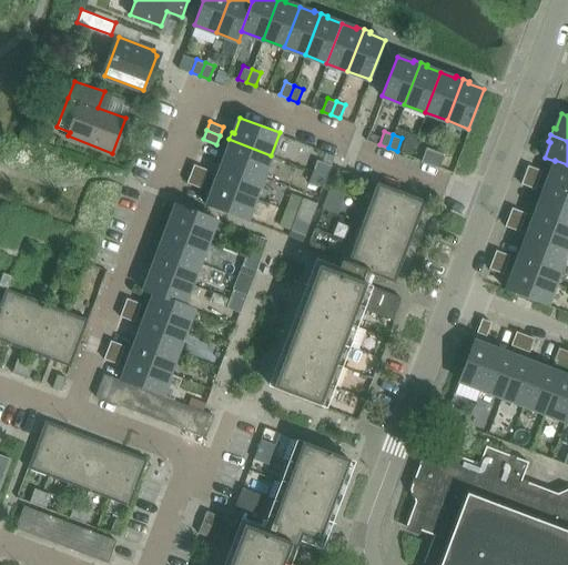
[(263,175),(271,155),(229,139),(226,145),(229,147),(223,161),(263,175)]
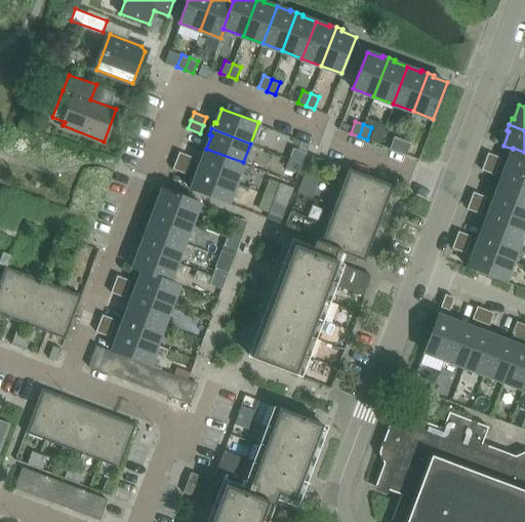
[(398,151),(402,138),(394,135),(390,148),(398,151)]
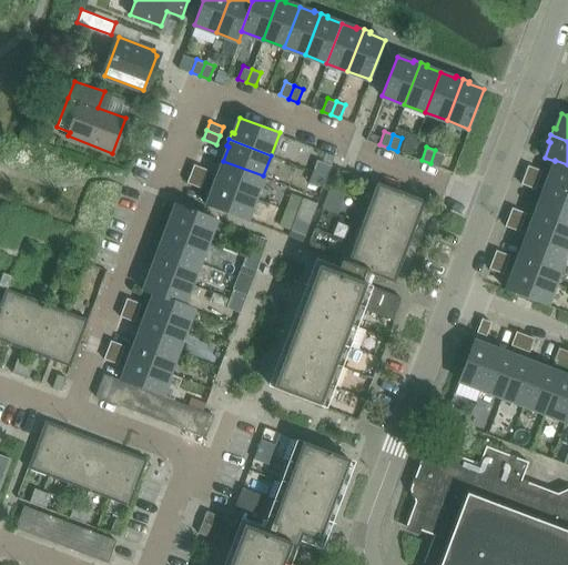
[(439,167),(444,153),(435,150),(430,163),(439,167)]
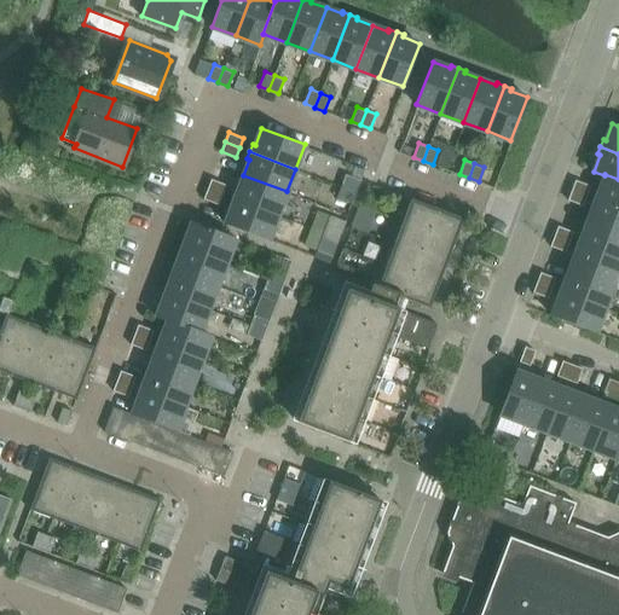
[(357,191),(360,179),(345,173),(341,185),(357,191)]
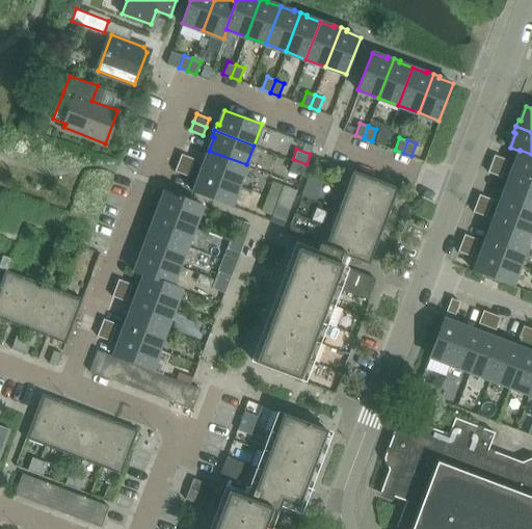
[(531,178),(531,154),(520,150),(520,151),(514,164),(512,163),(510,169),(531,178)]
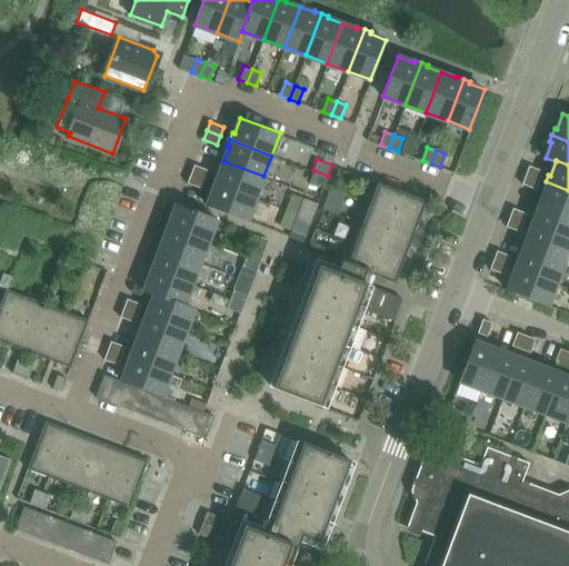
[(256,198),(263,176),(223,161),(218,176),(216,175),(213,181),(256,198)]
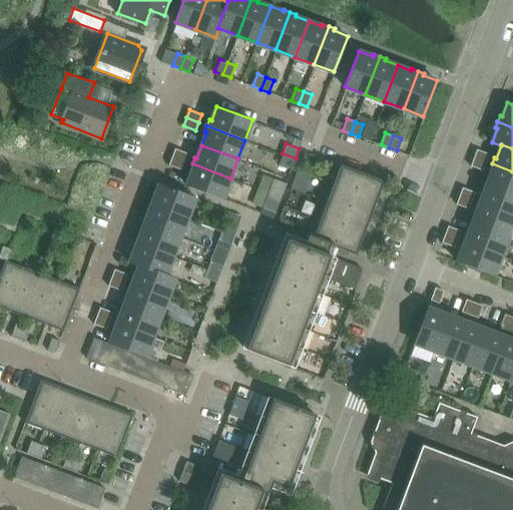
[(183,160),(187,152),(175,147),(171,155),(183,160)]
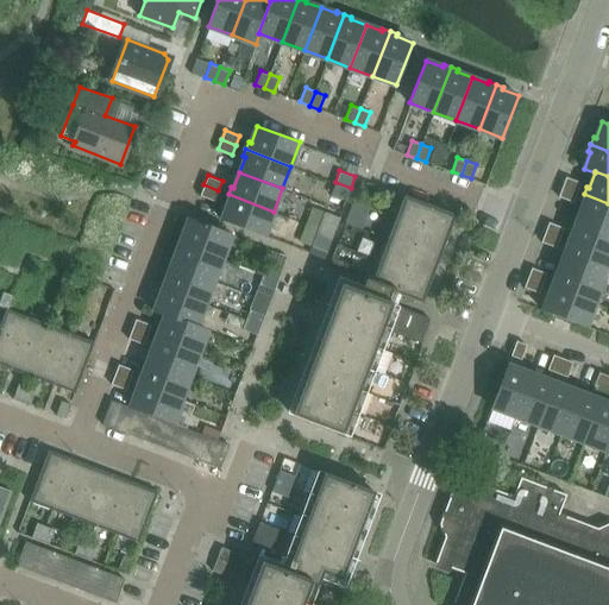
[(577,191),(581,182),(566,176),(563,186),(577,191)]
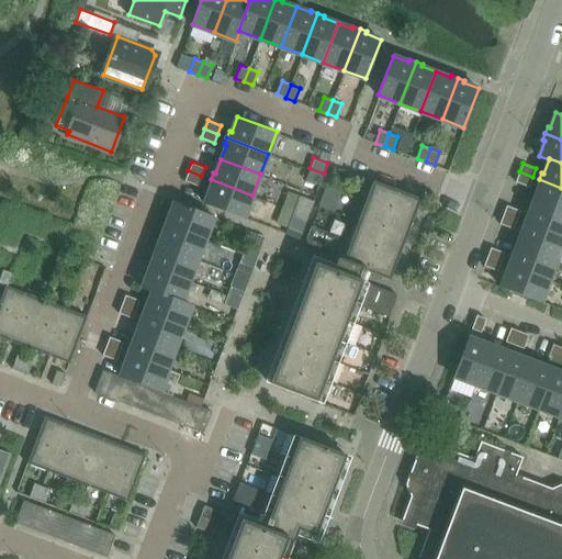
[(319,185),(324,174),(310,168),(305,179),(319,185)]
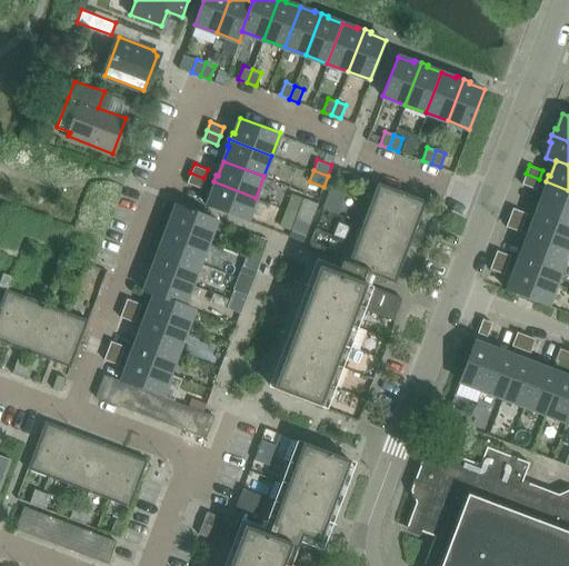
[(200,187),(203,178),(190,172),(187,182),(200,187)]
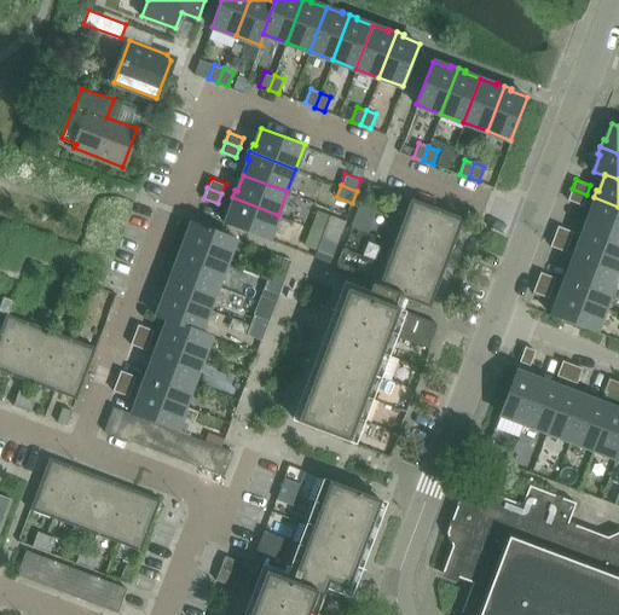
[(583,204),(586,195),(572,189),(568,198),(583,204)]
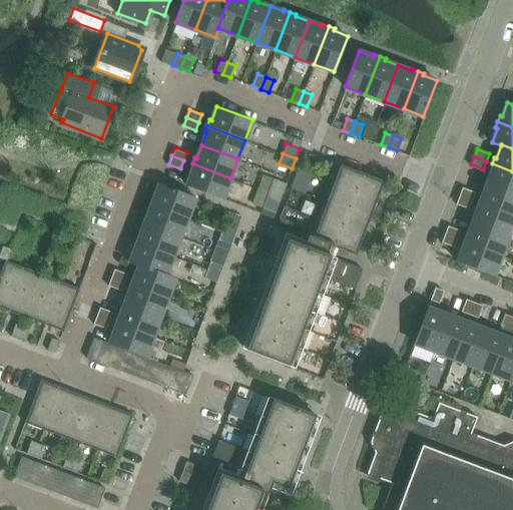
[(222,197),(230,178),(192,163),(190,169),(192,170),(186,184),(222,197)]
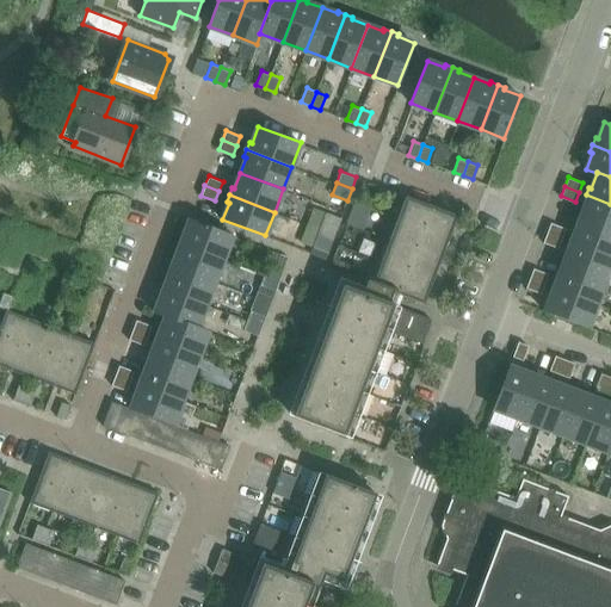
[(610,229),(610,204),(586,194),(584,202),(586,203),(580,218),(610,229)]
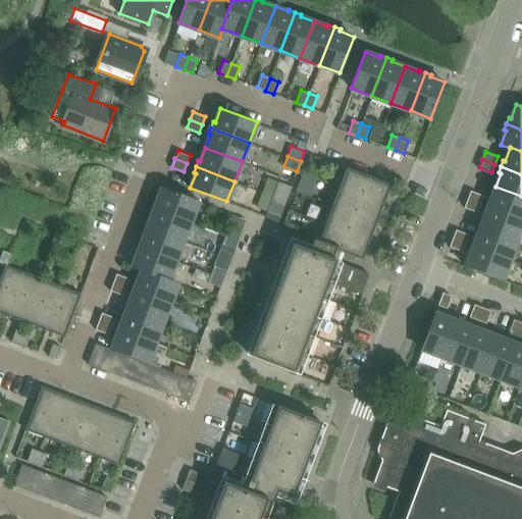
[(383,203),(390,184),(347,167),(340,187),(383,203)]
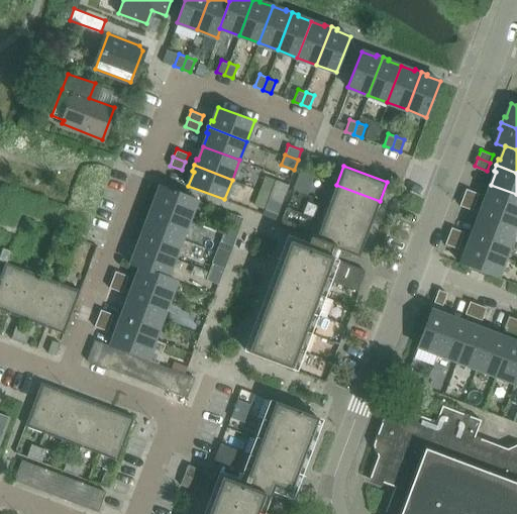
[(283,199),(288,184),(276,179),(270,194),(283,199)]
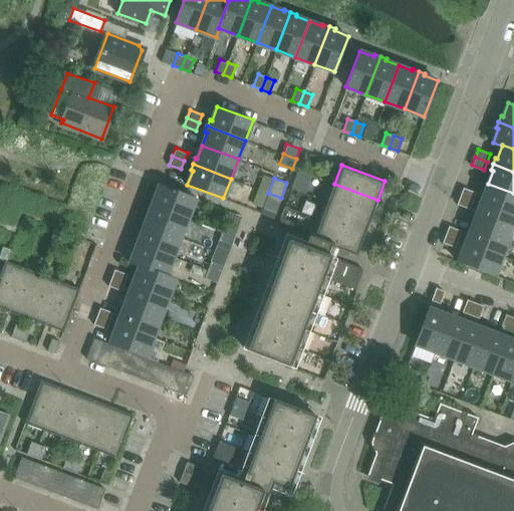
[(188,218),(196,198),(160,184),(155,198),(153,197),(150,203),(188,218)]
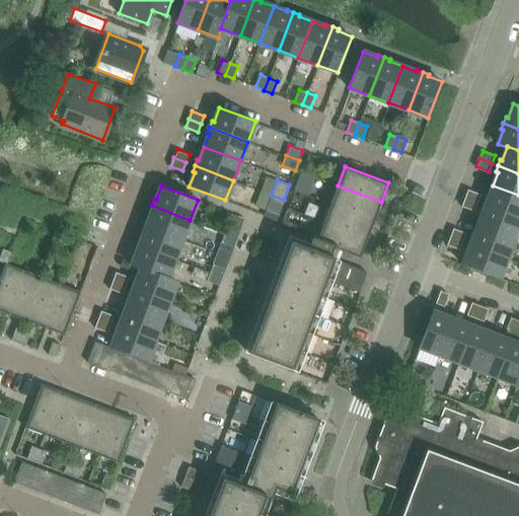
[(381,202),(338,186),(330,204),(374,220),(381,202)]
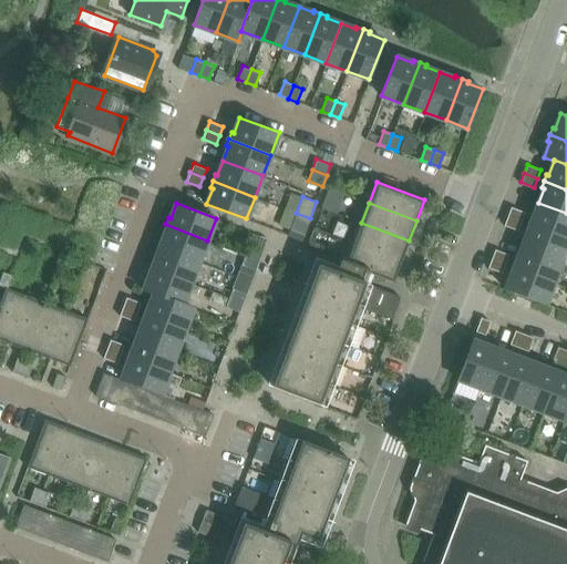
[(566,237),(566,213),(538,203),(533,217),(531,216),(527,223),(566,237)]
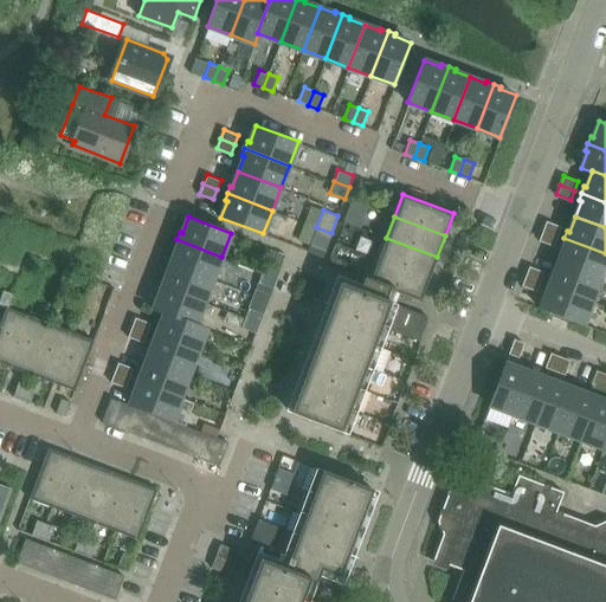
[(556,235),(560,226),(546,220),(542,230),(556,235)]
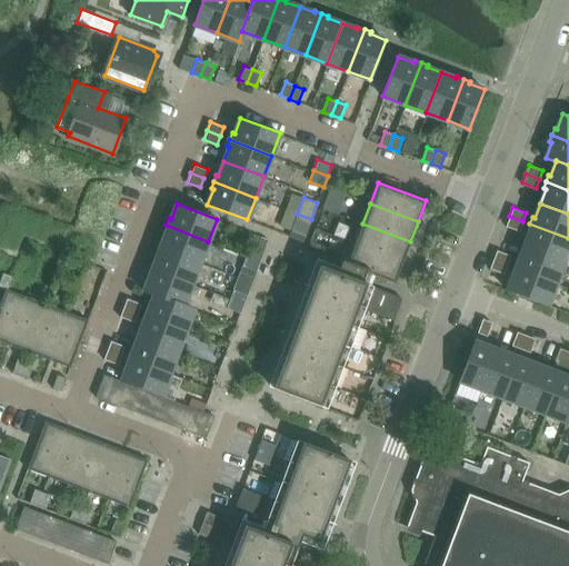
[(305,235),(311,219),(297,214),(291,229),(305,235)]
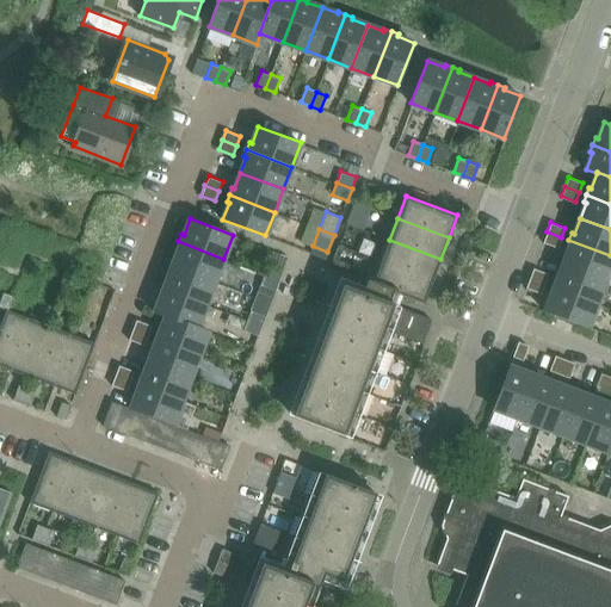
[(557,247),(561,237),(547,231),(543,242),(557,247)]
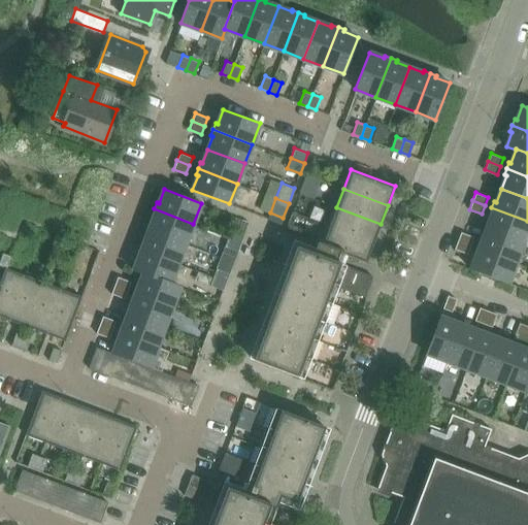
[(381,224),(336,207),(329,226),(373,242),(381,224)]
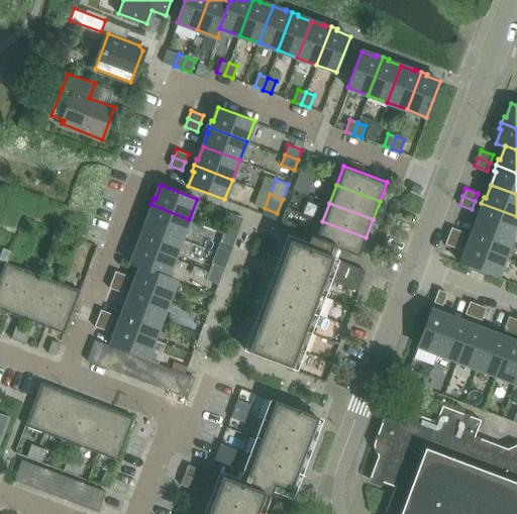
[(512,236),(516,223),(516,216),(481,203),(479,209),(481,210),(476,223),(512,236)]
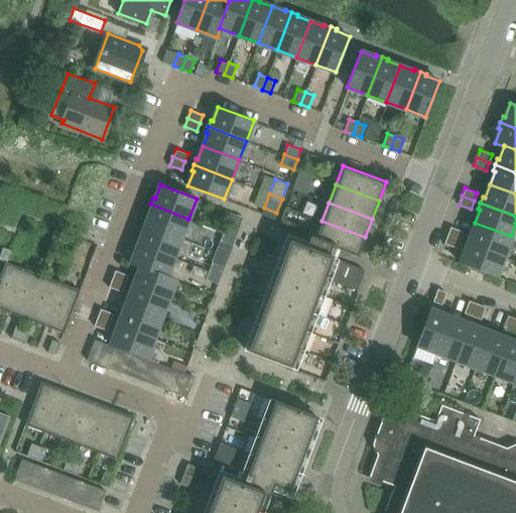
[(181,238),(188,219),(150,204),(148,211),(150,211),(145,224),(181,238)]
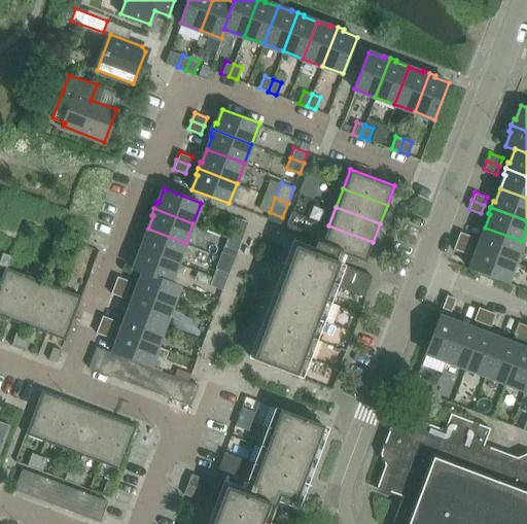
[(373,242),(328,225),(322,243),(344,251),(344,253),(365,262),(373,242)]
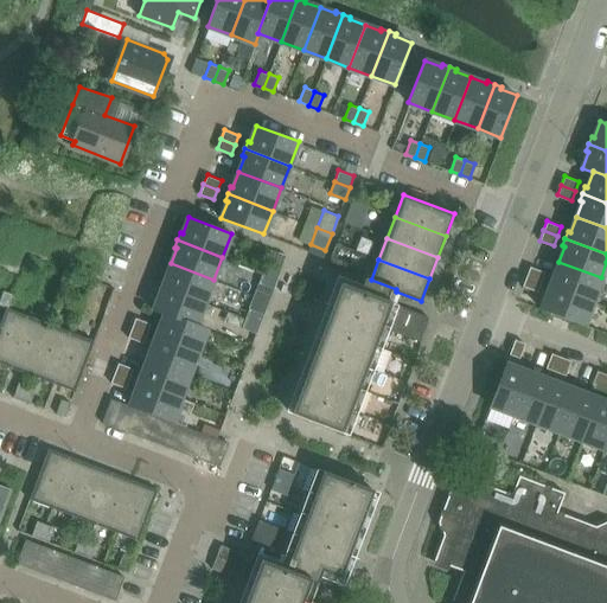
[(593,300),(601,277),(558,262),(553,277),(550,276),(548,283),(593,300)]
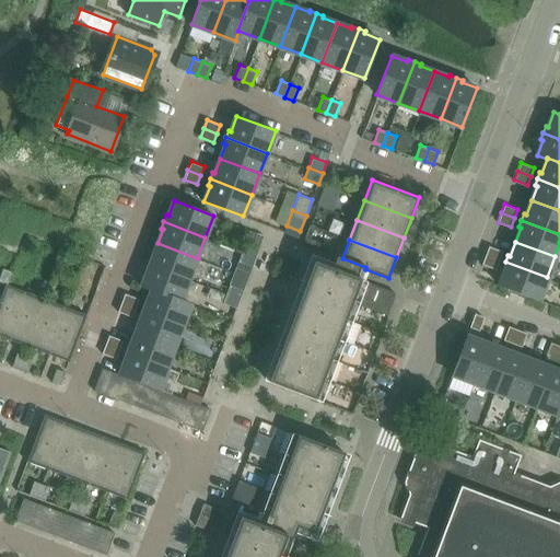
[(189,279),(197,258),(158,243),(152,257),(150,257),(148,264),(189,279)]
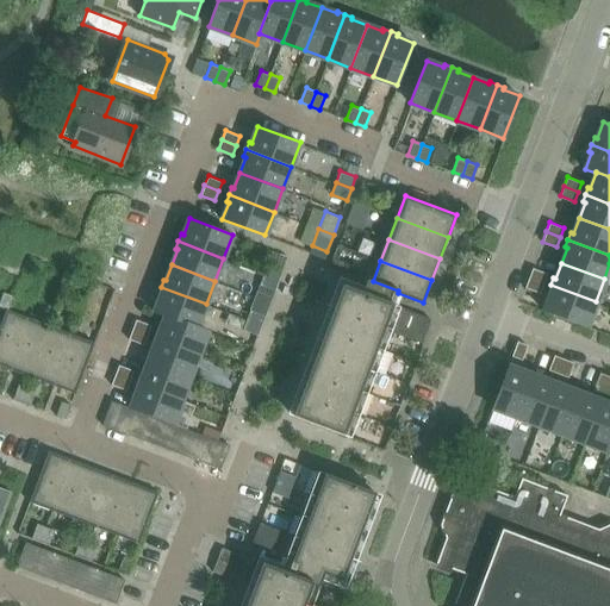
[(279,279),(282,269),(268,264),(265,274),(279,279)]
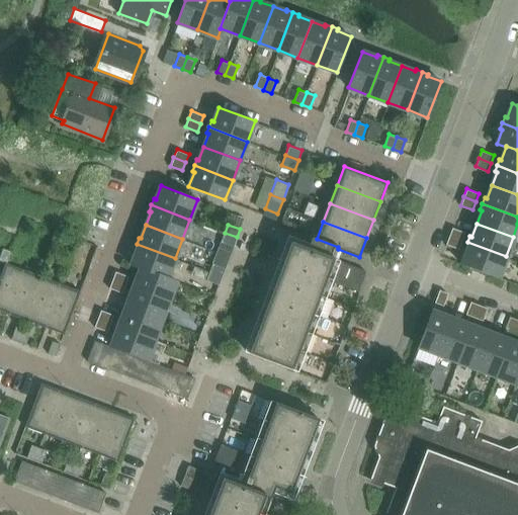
[(461,240),(464,232),(452,228),(449,236),(461,240)]
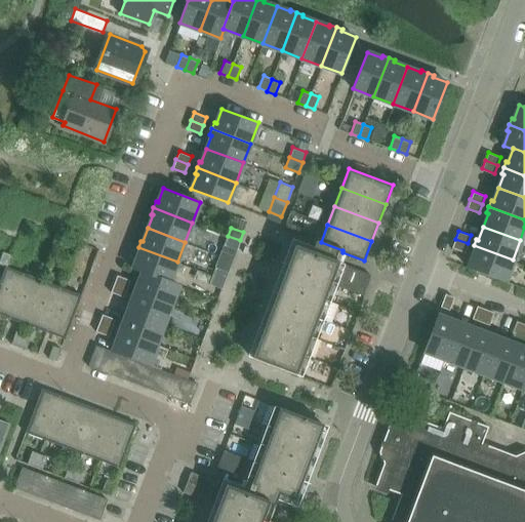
[(237,248),(240,240),(228,236),(225,244),(237,248)]
